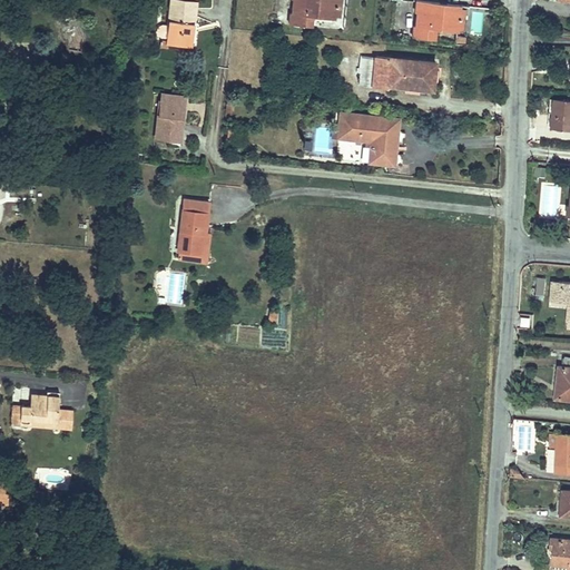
[(287,25),(312,27),(312,18),(332,20),(333,0),(291,0),(293,1),(291,15),(288,15),(287,25)]
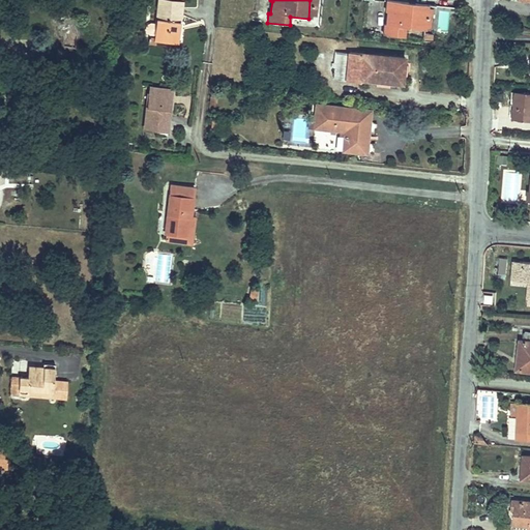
[(425,4),(384,0),(383,11),(386,11),(385,25),(382,25),(382,34),(404,36),(404,27),(424,28),(425,4)]
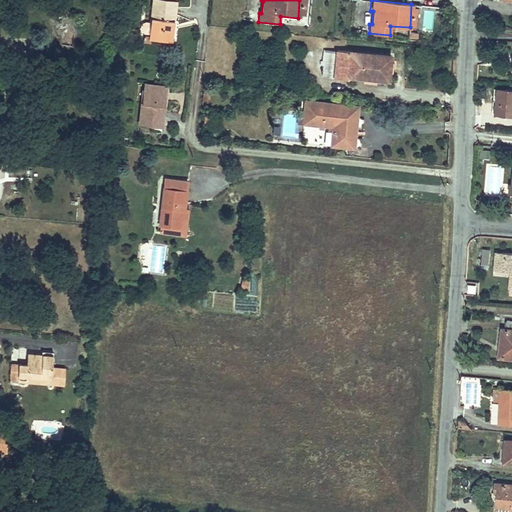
[(153,1),(149,38),(168,40),(170,24),(174,25),(176,4),(153,1)]
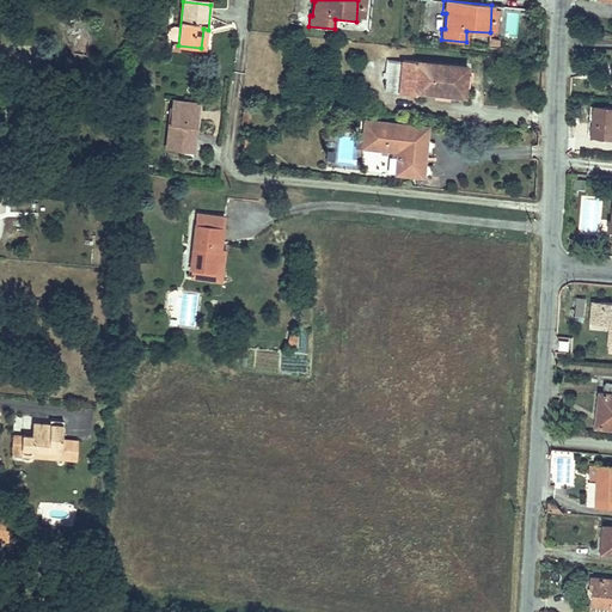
[(390,92),(407,93),(408,62),(392,61),(390,92)]
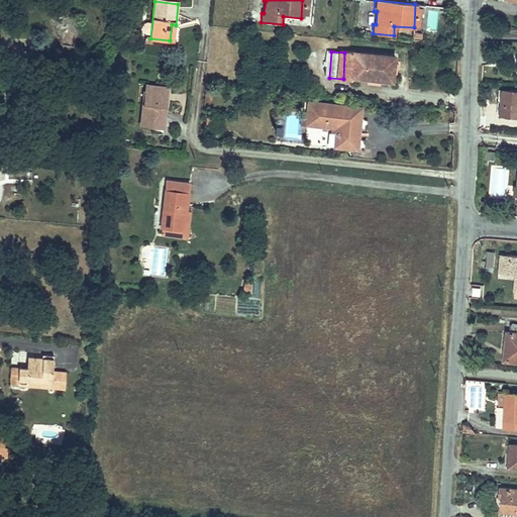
[(344,53),(343,79),(355,80),(355,78),(397,81),(398,57),(344,53)]
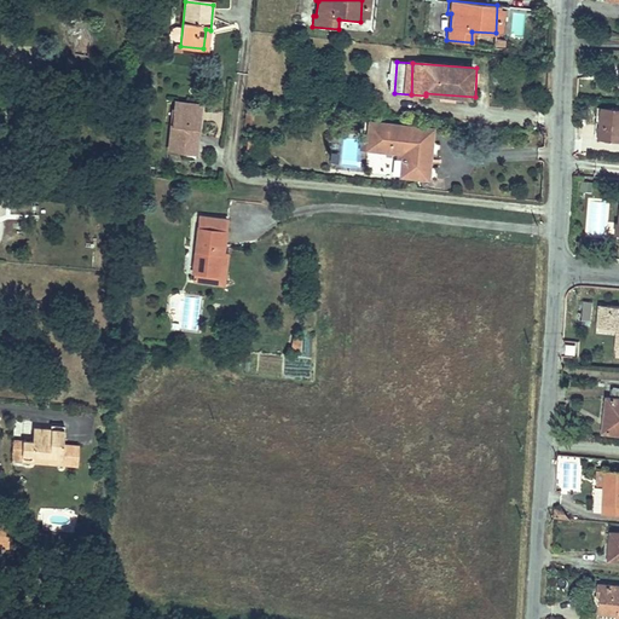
[(172,108),(167,154),(191,155),(195,132),(190,132),(194,110),(172,108)]
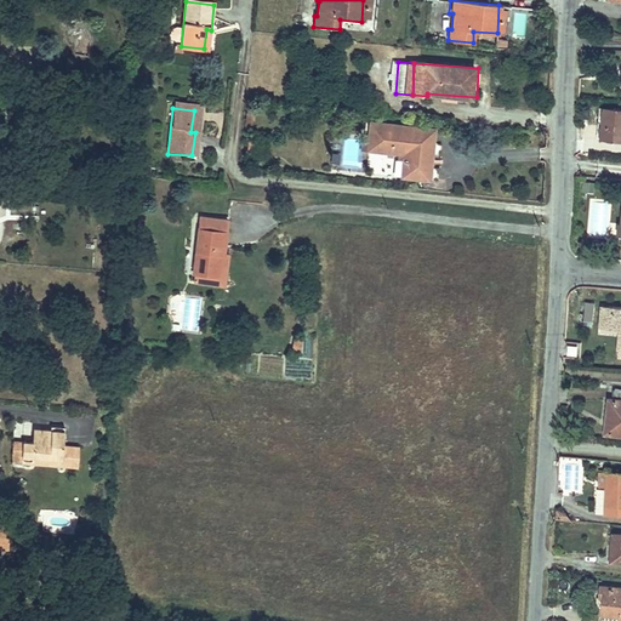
[(620,114),(604,113),(603,141),(620,142),(620,114)]
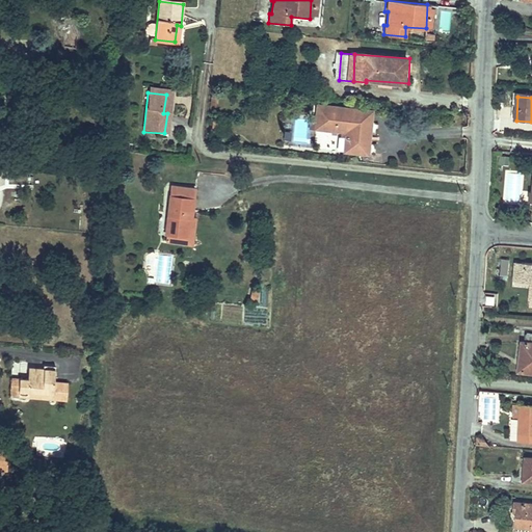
[(319,120),(319,131),(346,133),(345,152),(370,155),(372,122),(348,120),(348,109),(320,107),(319,120)]
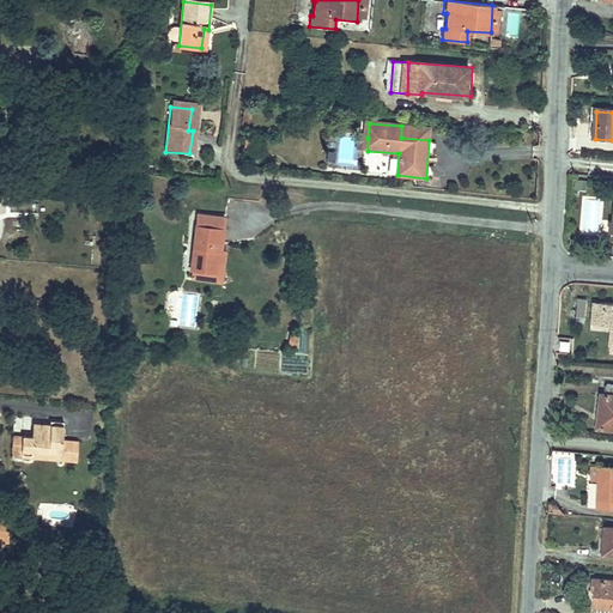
[(401,138),(429,140),(430,128),(401,126),(401,138)]
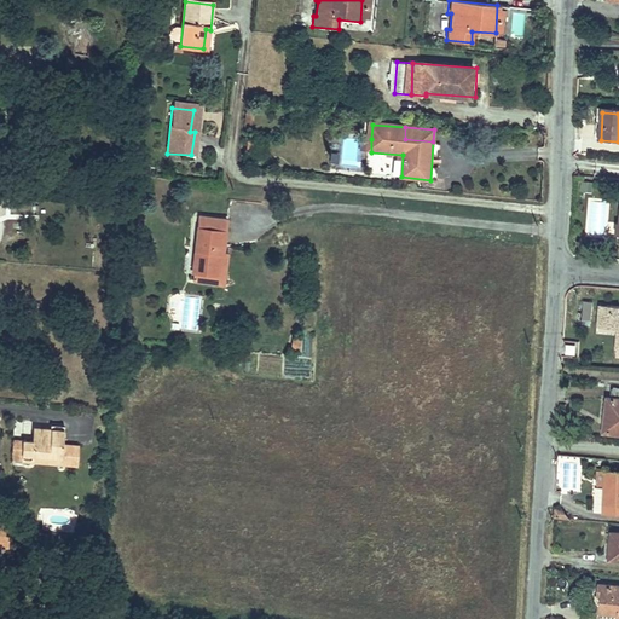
[(612,219),(611,200),(589,201),(591,233),(606,232),(605,219),(612,219)]
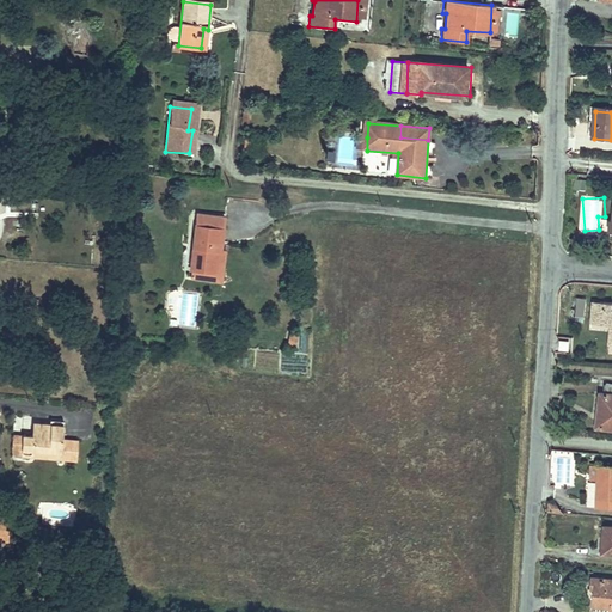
[(219,256),(221,222),(194,220),(190,274),(214,275),(215,256),(219,256)]
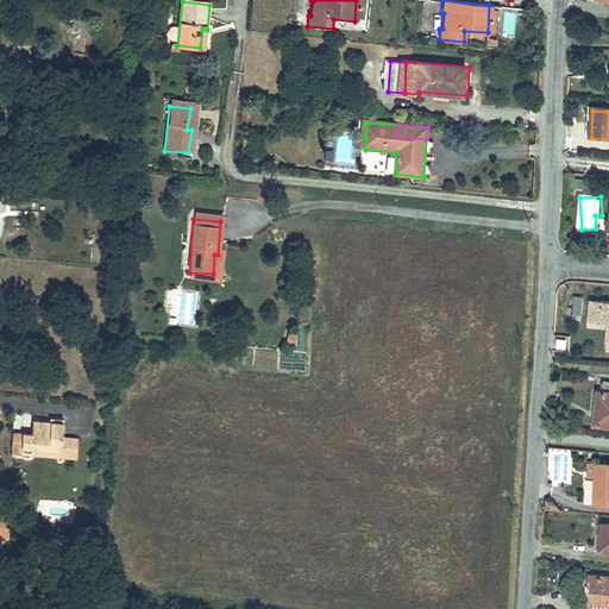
[(219,283),(221,255),(218,255),(214,255),(213,274),(189,272),(188,281),(219,283)]
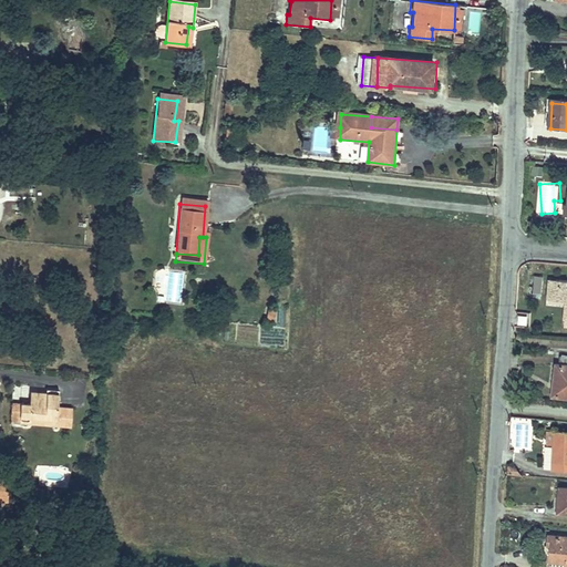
[(157,268),(156,300),(182,302),(184,269),(157,268)]
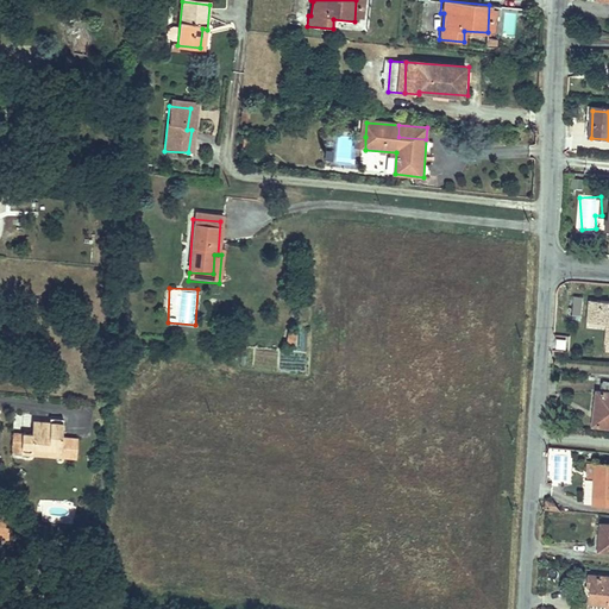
[(581,320),(583,296),(571,295),(570,319),(581,320)]
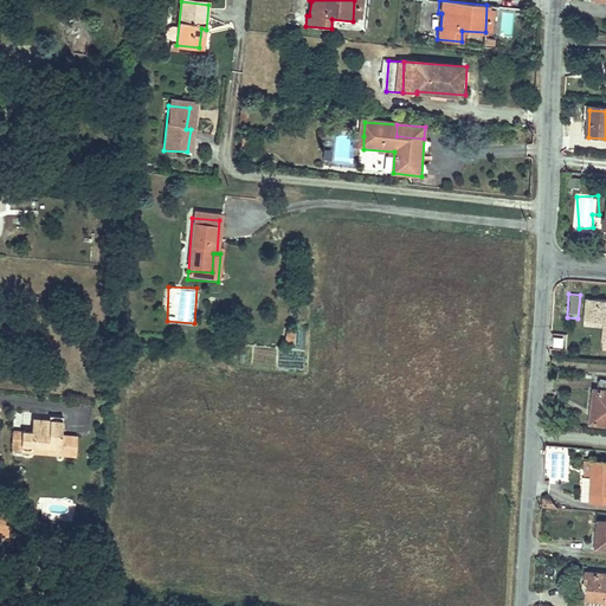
[(605,320),(604,348),(605,348),(605,298),(594,298),(594,302),(588,302),(587,318),(605,320)]
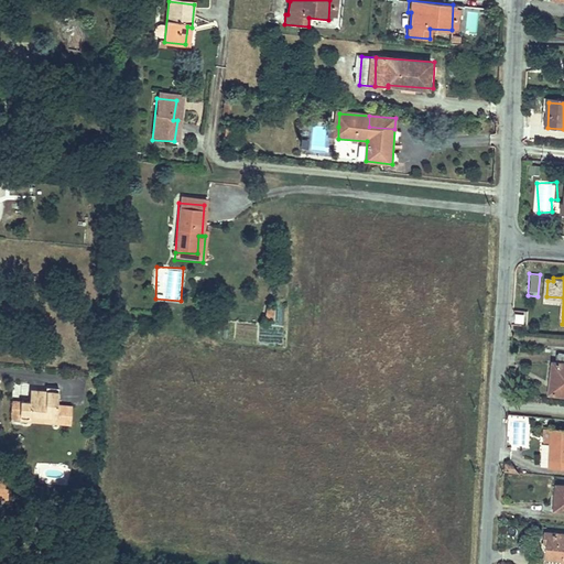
[(553,365),(552,376),(555,376),(555,397),(563,397),(563,356),(557,356),(557,365),(553,365)]
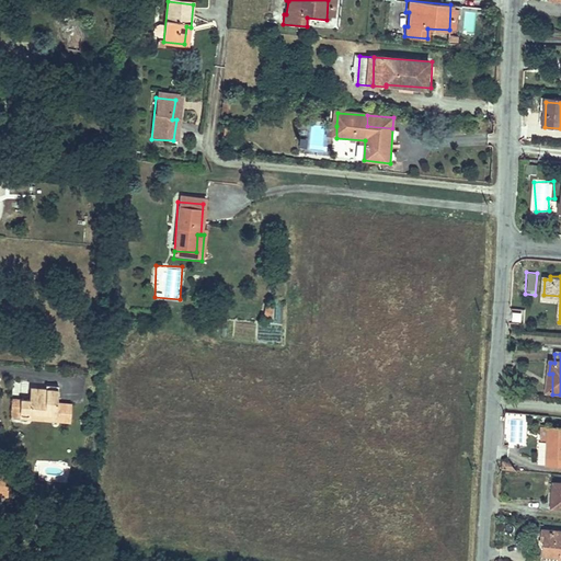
[(13,421),(32,422),(33,415),(61,416),(63,405),(64,393),(50,393),(33,392),(33,403),(14,403),(13,421)]
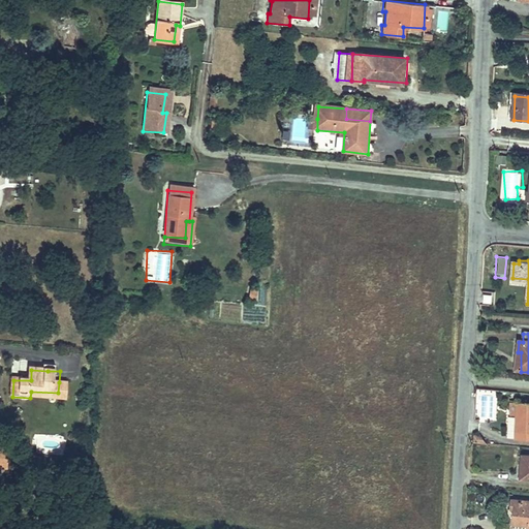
[(58,393),(58,399),(70,399),(71,382),(59,382),(58,393)]
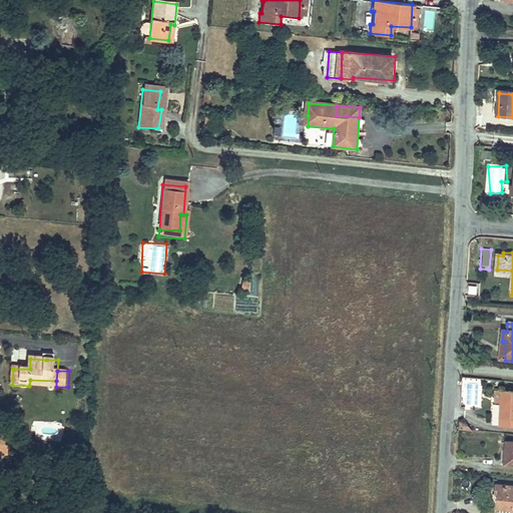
[(512,391),(504,391),(503,403),(506,403),(505,418),(505,421),(512,421),(512,391)]
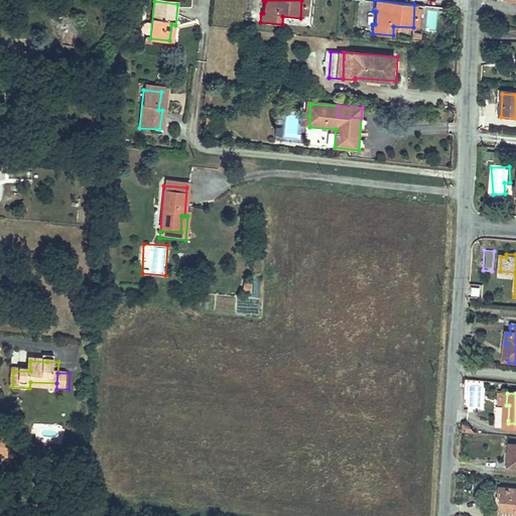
[(9,440),(0,439),(0,459),(8,460),(9,440)]
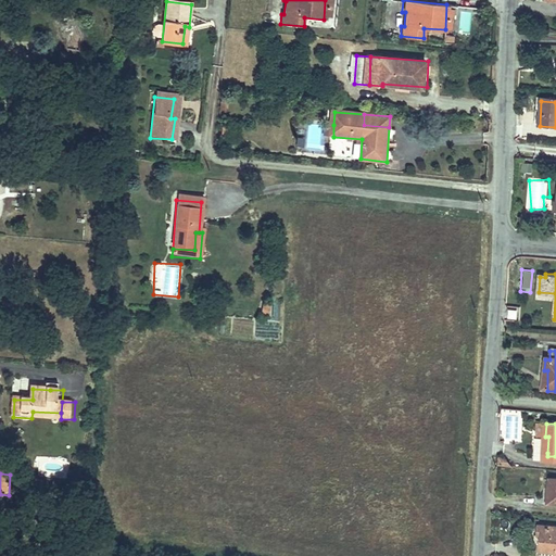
[(555,555),(555,527),(538,526),(536,535),(540,535),(540,551),(555,552),(554,555),(555,555)]
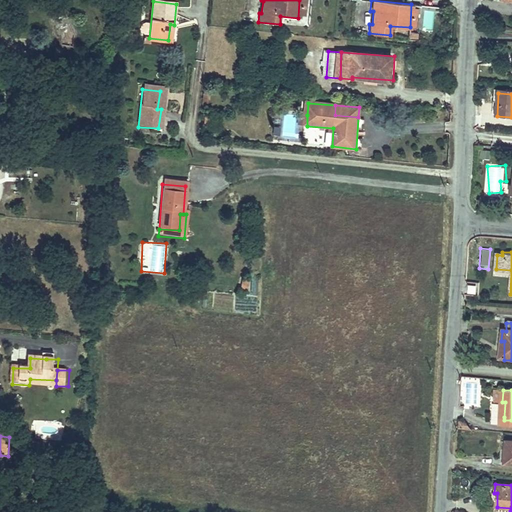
All buildings are outlined.
